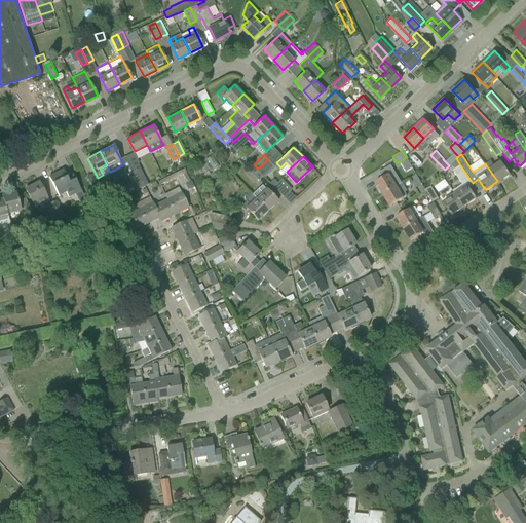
[(273,163),(268,159),(258,169),(263,174),(273,163)]
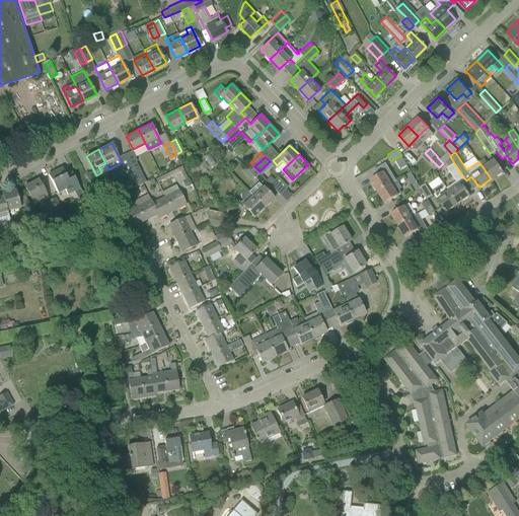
[(485,157),(478,161),(491,178),(503,170),(494,158),(488,162),(485,157)]
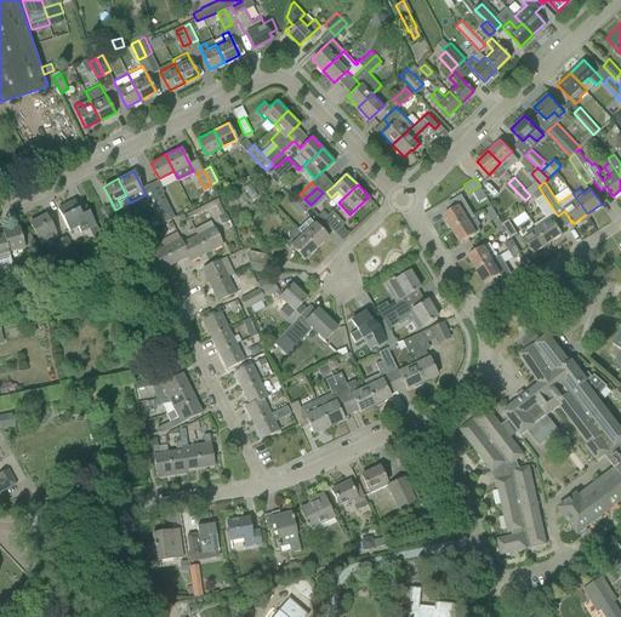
[(155,194),(158,199),(167,218),(175,215),(170,206),(163,190),(155,194)]
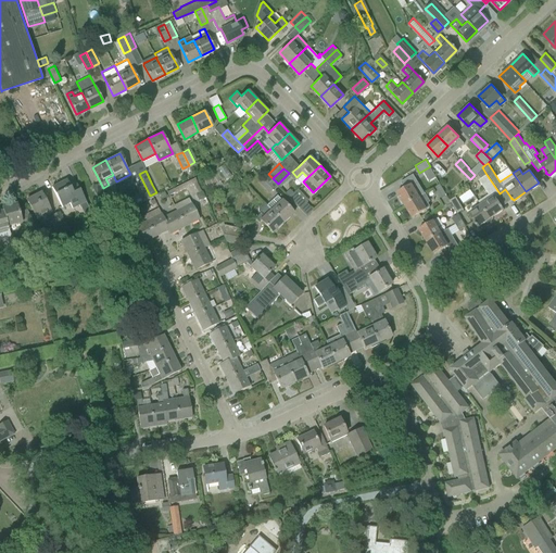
[(273,178),(268,174),(267,173),(262,177),(273,188),(278,184),(273,178)]
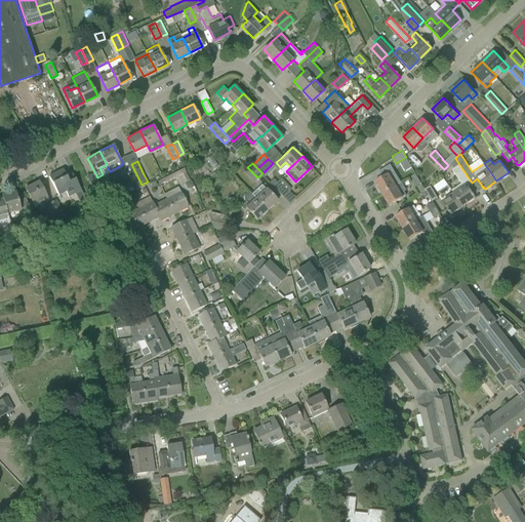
[(463,181),(466,184),(468,186),(472,183),(458,163),(453,167),(452,168),(461,183),(463,181)]
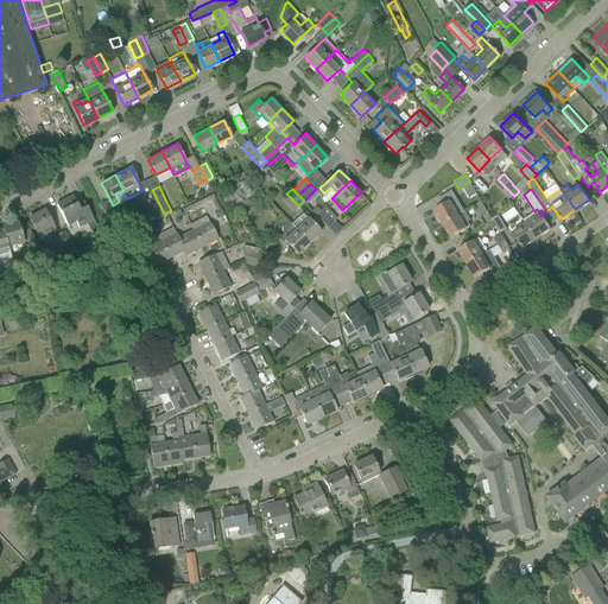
[(189,203),(191,209),(215,197),(213,191),(189,203)]
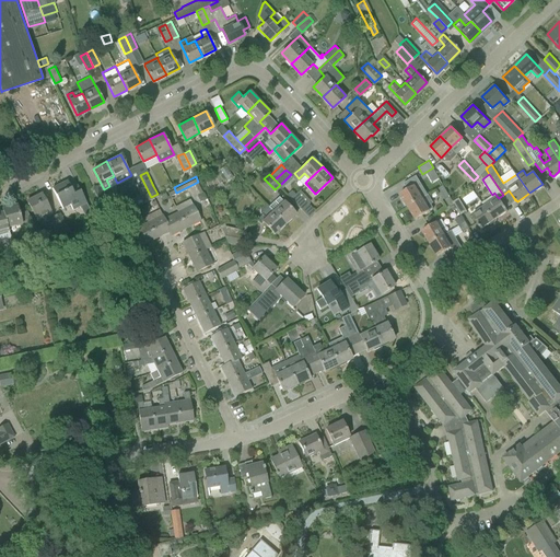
[(72,208),(80,205),(90,224),(96,221),(79,187),(73,190),(67,178),(51,186),(61,205),(69,200),(72,208)]
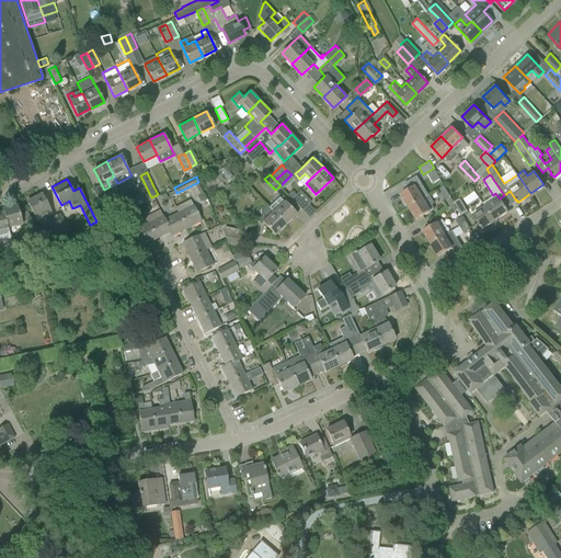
[(151,197),(142,180),(136,183),(145,201),(151,197)]
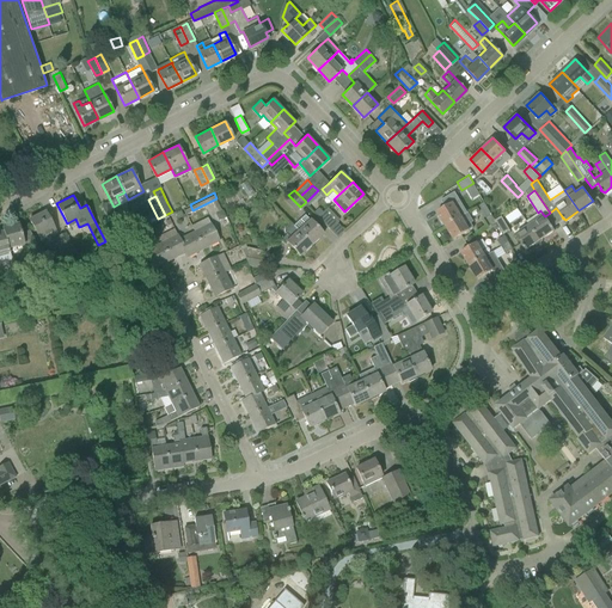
[(436,210),(445,223),(460,215),(460,214),(452,201),(436,210)]
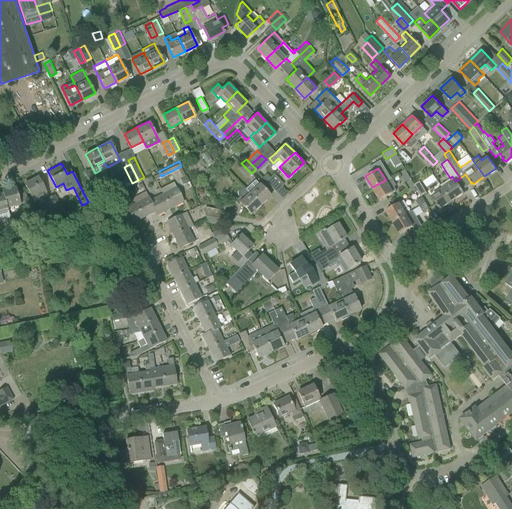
[(410,188),(415,185),(414,182),(405,168),(399,171),(402,177),(403,177),(410,188)]
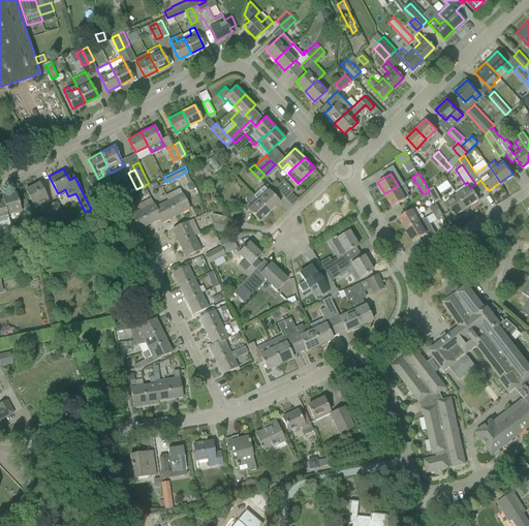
[(192,180),(186,183),(189,188),(195,185),(192,180)]
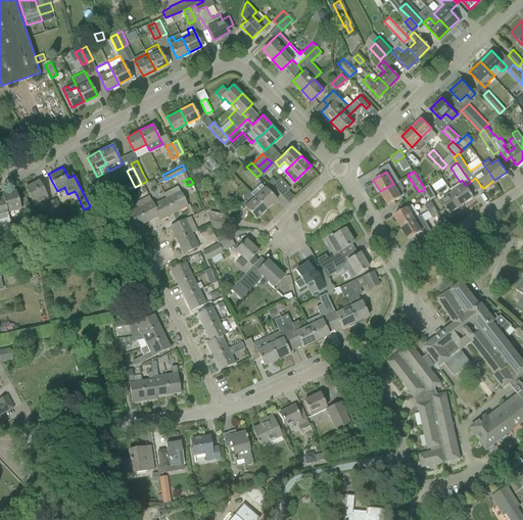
[(25,186),(35,205),(48,198),(39,179),(25,186)]
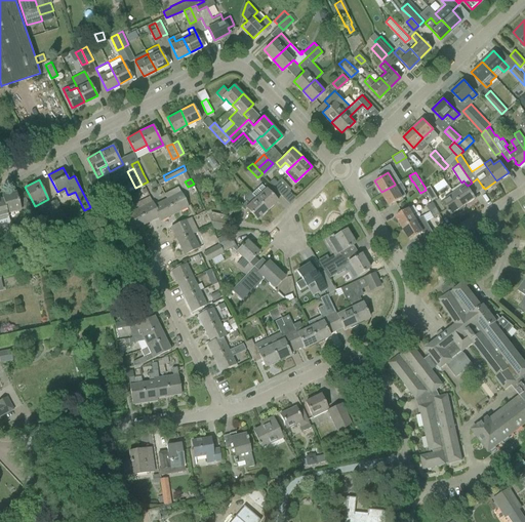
[(273,184),(282,195),(287,190),(277,179),(273,184)]
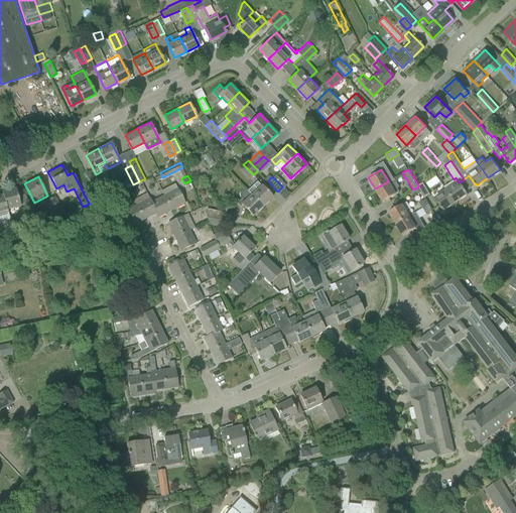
[(399,190),(396,186),(398,185),(394,178),(395,177),(394,177),(388,180),(388,181),(375,188),(382,201),(399,190)]
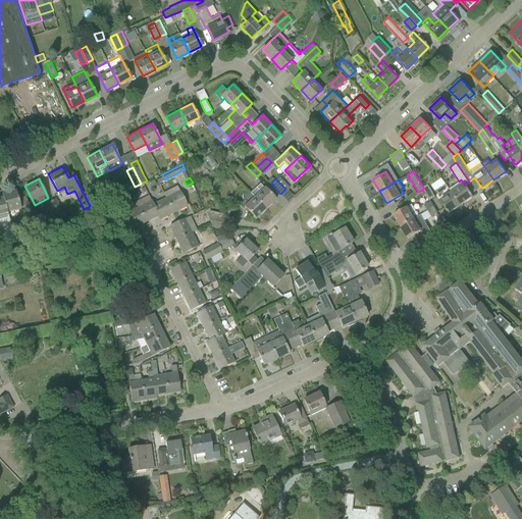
[(260,182),(250,191),(265,207),(275,198),(260,182)]
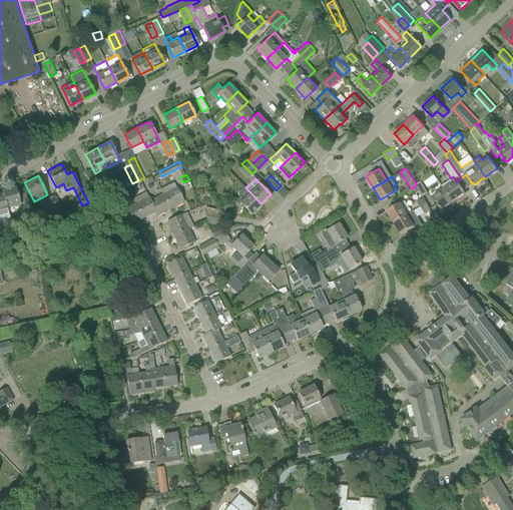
[(415,182),(416,185),(422,194),(427,191),(420,179),(415,182)]
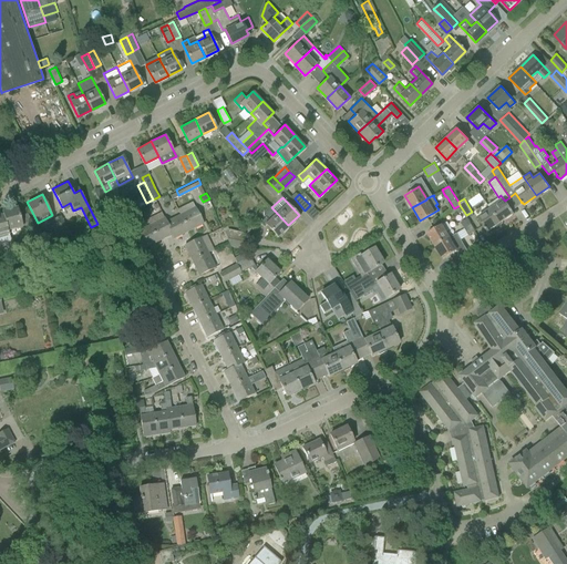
[(503,198),(491,207),(500,221),(513,212),(512,209),(511,207),(509,208),(505,201),(503,198)]
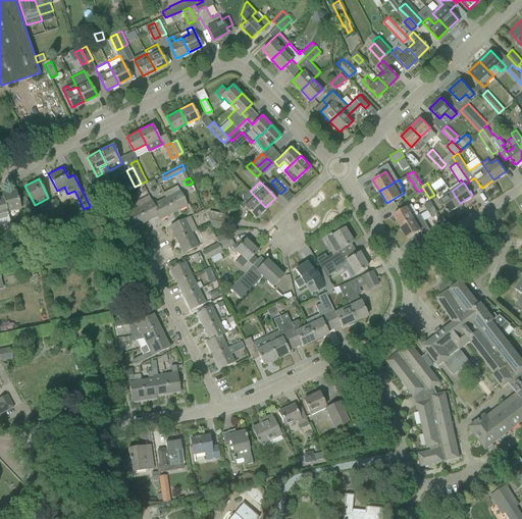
[(163,190),(166,196),(173,210),(187,204),(176,184),(163,190)]
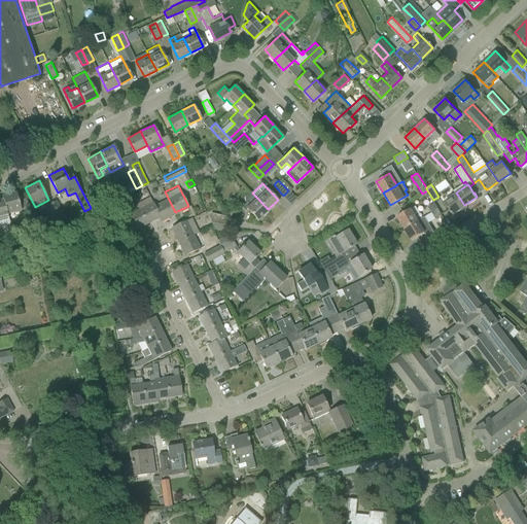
[(94,189),(102,206),(109,203),(100,186),(94,189)]
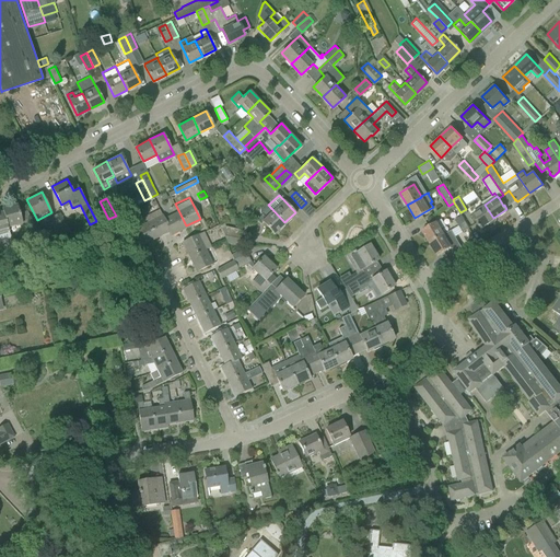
[(284,222),(268,205),(265,201),(260,207),(260,210),(261,212),(256,218),(260,222),(263,220),(273,233),(284,222)]
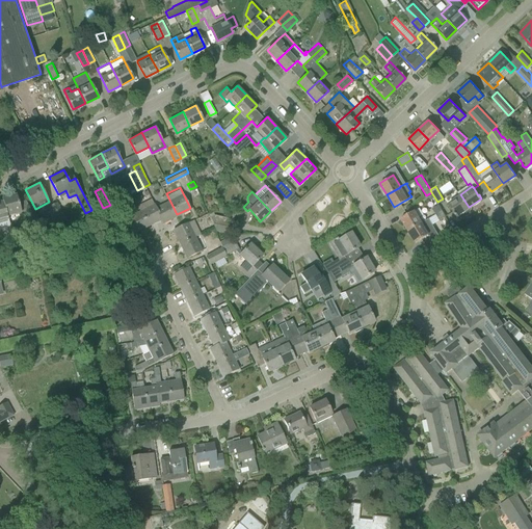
[(2,196),(3,200),(7,214),(21,210),(21,207),(29,205),(26,199),(19,201),(16,192),(2,196)]
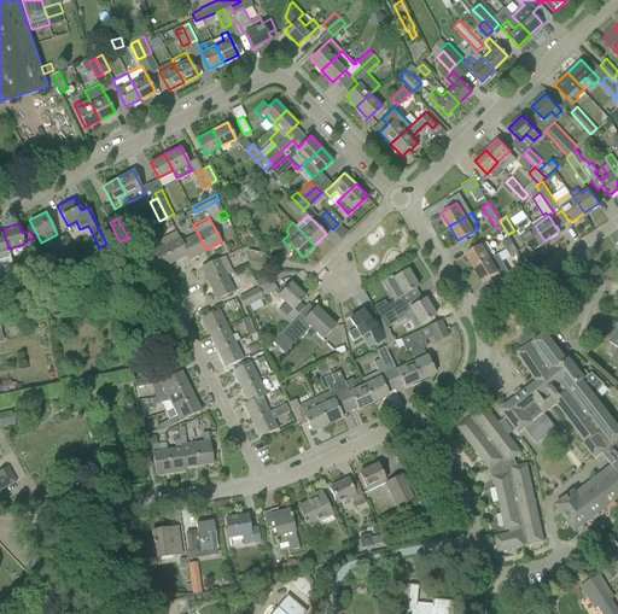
[(544,240),(535,226),(520,235),(531,250),(544,240)]
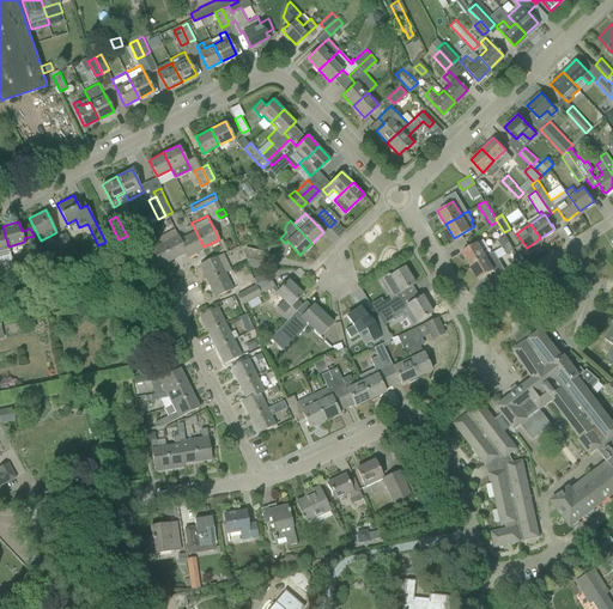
[(158,235),(162,241),(170,259),(186,250),(178,237),(180,237),(175,226),(158,235)]
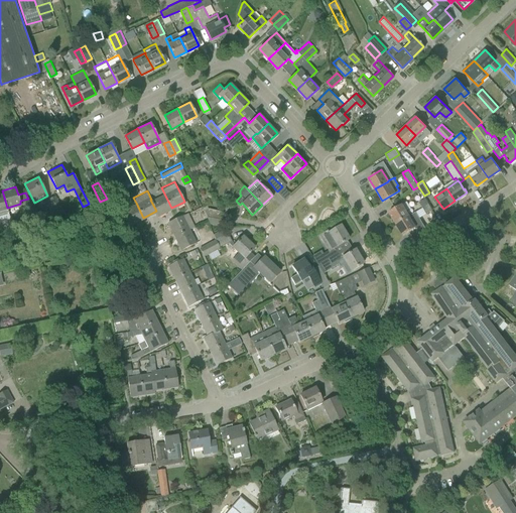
[(0,213),(2,213),(4,219),(10,217),(7,208),(3,194),(0,194),(0,213)]
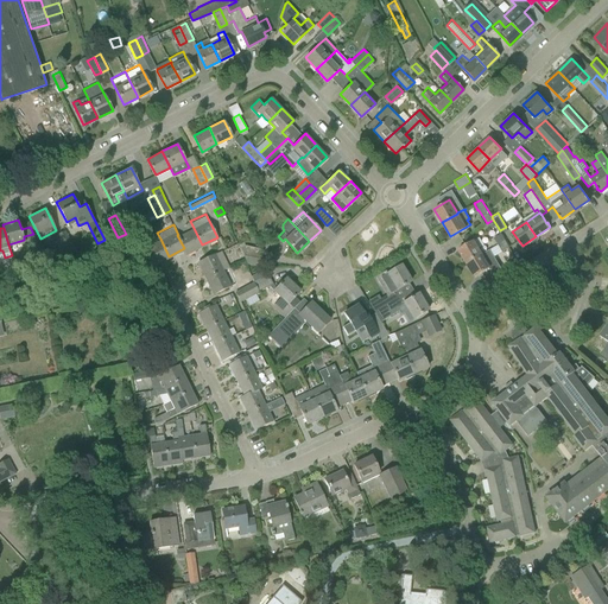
[(194,228),(178,235),(177,235),(184,248),(187,253),(202,245),(194,228)]
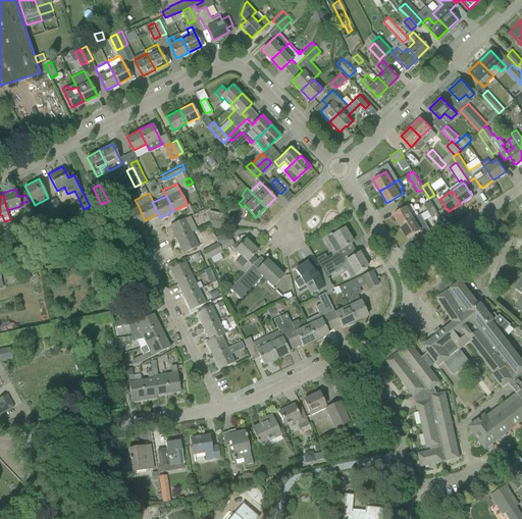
[(49,201),(58,218),(64,215),(55,198),(49,201)]
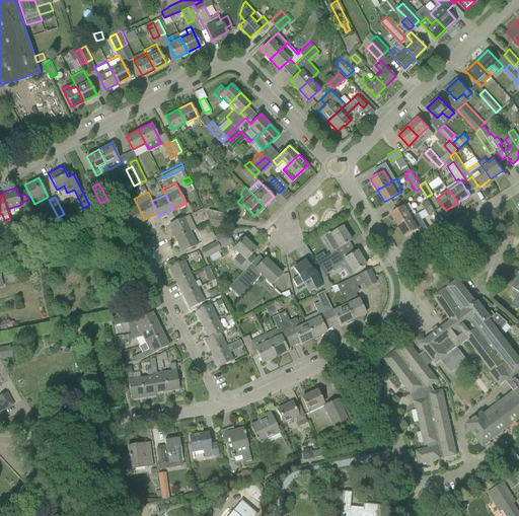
[(422,202),(425,208),(431,204),(428,199),(422,202)]
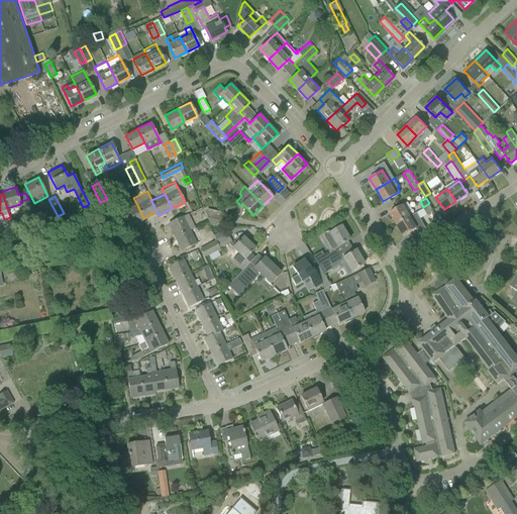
[(390,211),(397,223),(409,215),(406,210),(411,206),(407,200),(390,211)]
